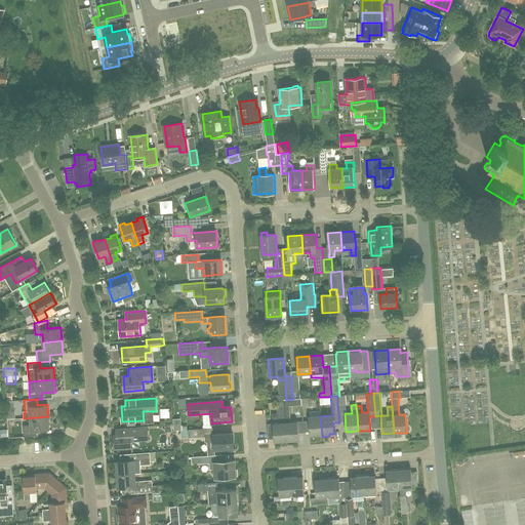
[(285,422),(286,441),(298,440),(298,433),(297,421),(290,422),(289,406),(284,407),(284,408),(285,422)]
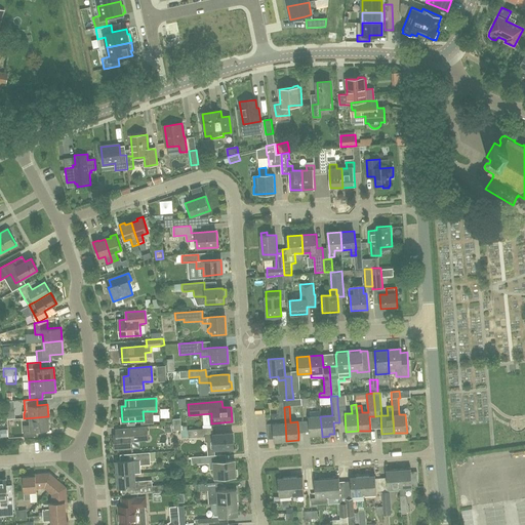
[(48,416),(24,418),(30,418),(31,426),(24,426),(24,436),(37,436),(36,430),(49,429),(48,416)]
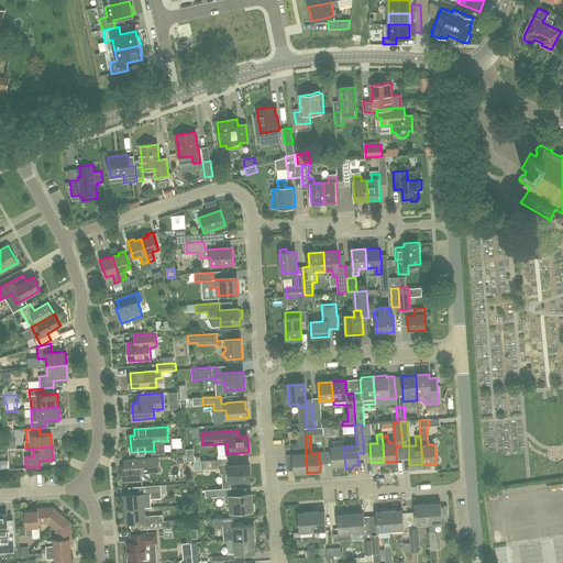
[(332,466),(345,466),(343,446),(330,448),(332,466)]
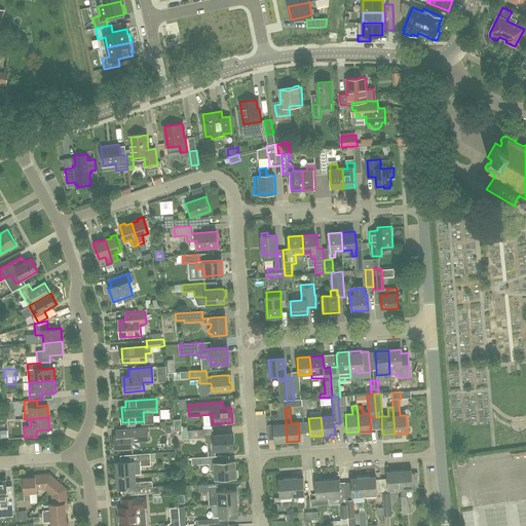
[(280,424),(273,424),(274,440),(274,443),(287,442),(286,423),(280,424)]
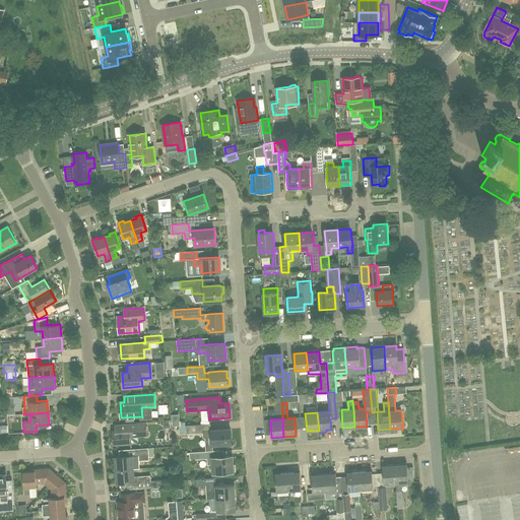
[(114,425),(115,431),(113,431),(114,444),(130,443),(130,437),(146,435),(145,421),(114,425)]
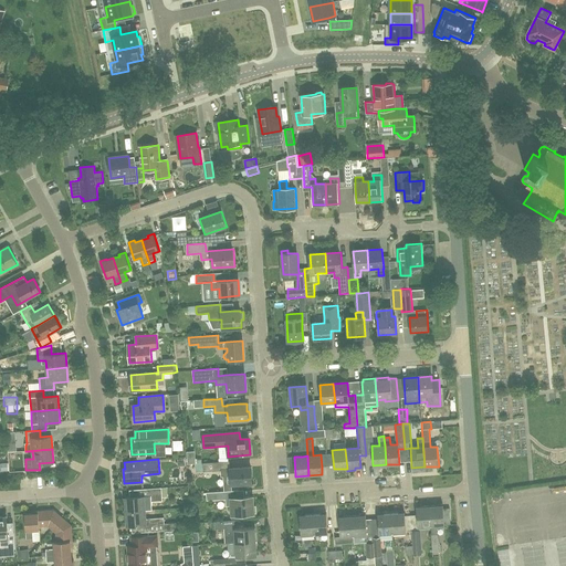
[(217,471),(217,462),(195,463),(196,472),(203,471),(203,472),(217,471)]
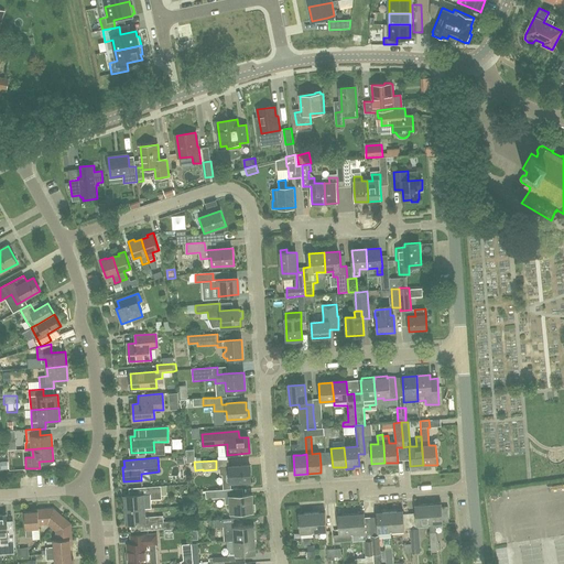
[(220,467),(220,468),(220,475),(229,475),(230,483),(251,481),(250,466),(220,467)]
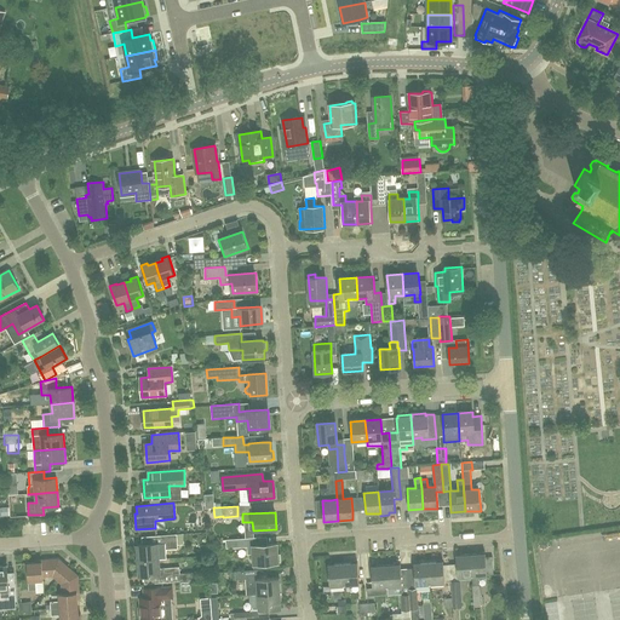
[(178,549),(178,545),(184,544),(183,534),(155,537),(156,544),(137,545),(138,561),(159,560),(159,550),(178,549)]
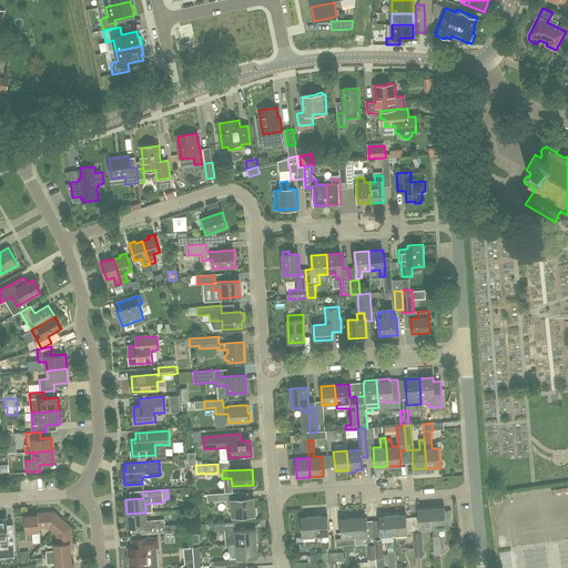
[(226,500),(226,494),(208,495),(208,503),(226,501),(226,508),(232,508),(232,517),(254,516),(253,499),(226,500)]
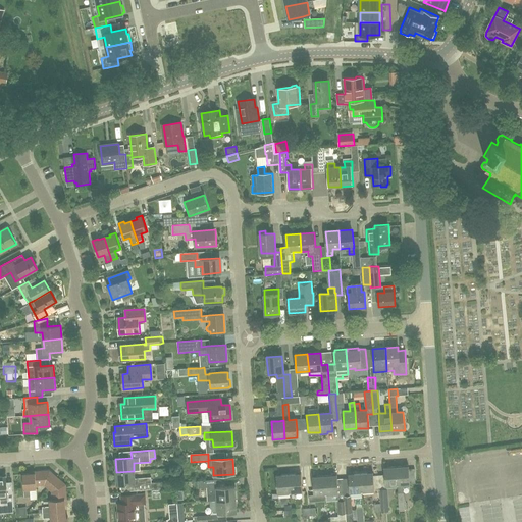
[(384,486),(397,485),(396,467),(383,468),(384,486)]
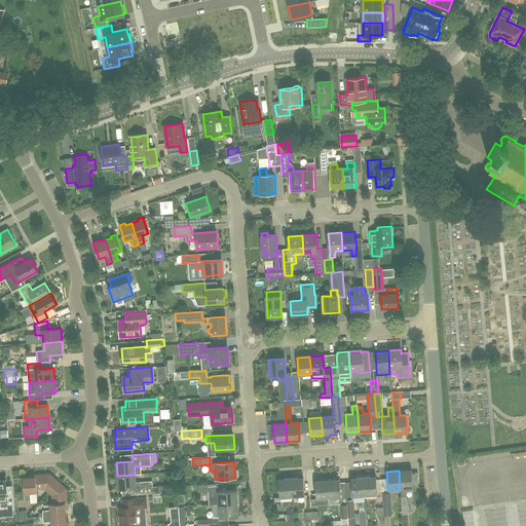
[(400,489),(401,497),(406,497),(406,489),(413,488),(412,474),(412,471),(399,471),(400,489)]
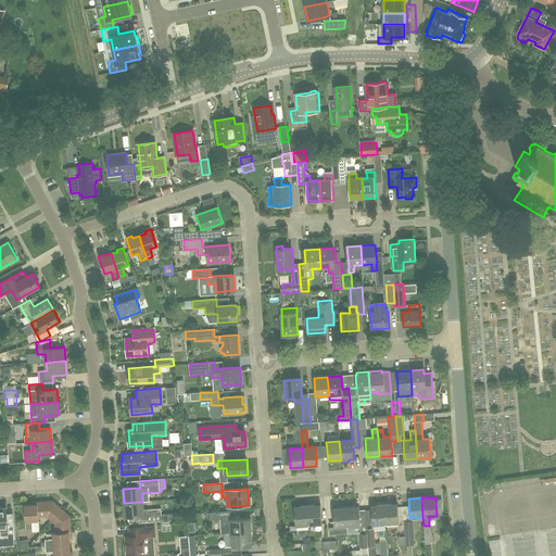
[(53,518),(61,508),(52,501),(37,502),(38,517),(51,517),(53,518)]
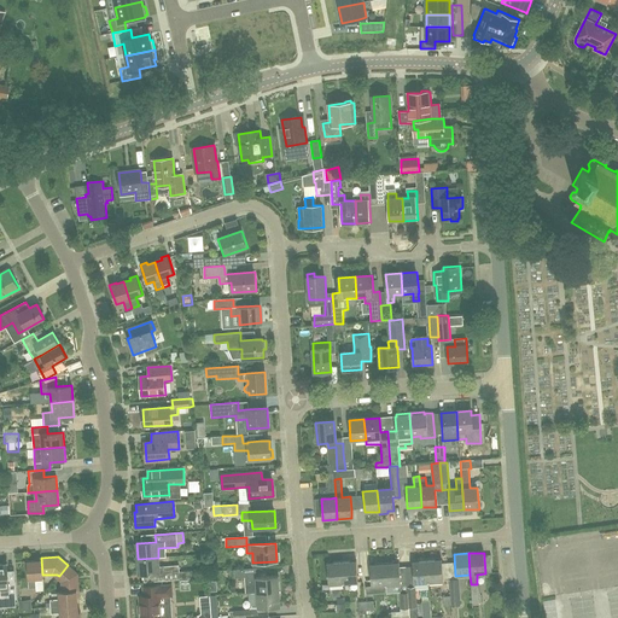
[(44,578),(42,575),(41,558),(34,559),(35,561),(27,561),(29,588),(36,588),(35,579),(44,578)]
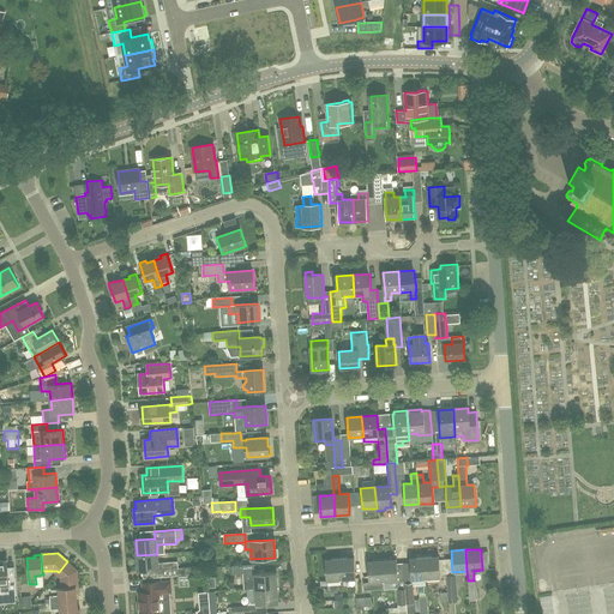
[(191,567),(178,567),(178,561),(158,564),(157,554),(137,555),(137,571),(156,570),(157,578),(179,576),(192,575),(191,567)]
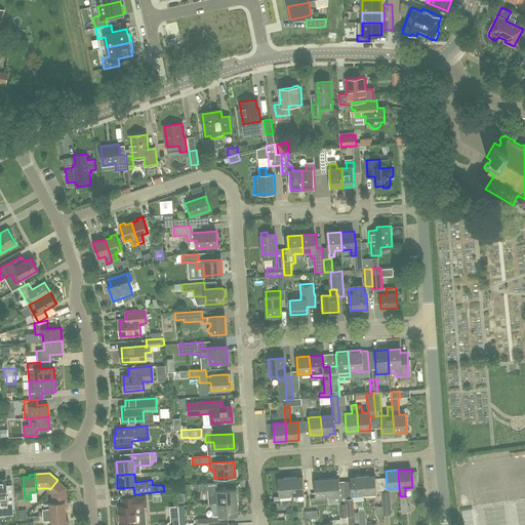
[(362,477),(364,495),(376,494),(375,476),(362,477)]
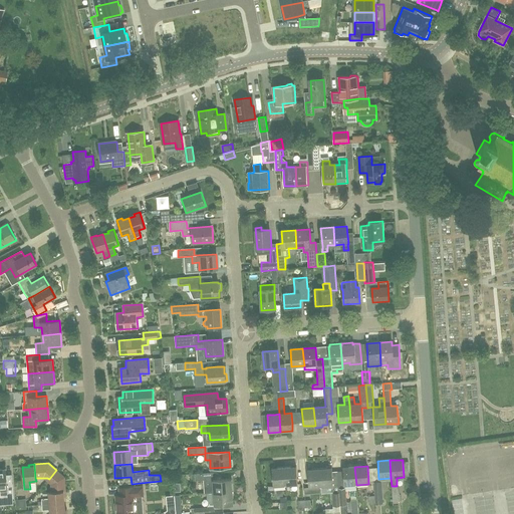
[(284,468),(285,486),(297,485),(296,467),(284,468)]
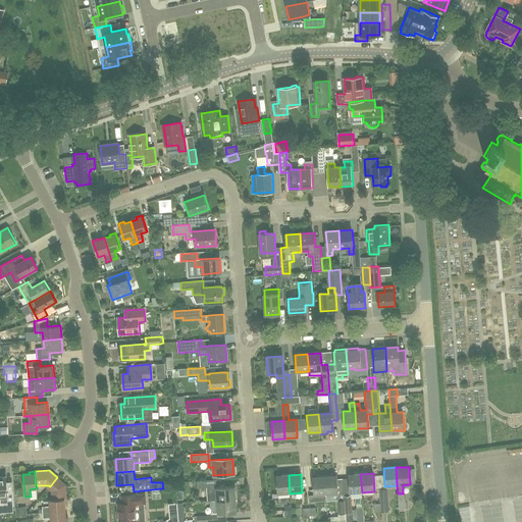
[(350,493),(362,492),(360,474),(348,475),(350,493)]
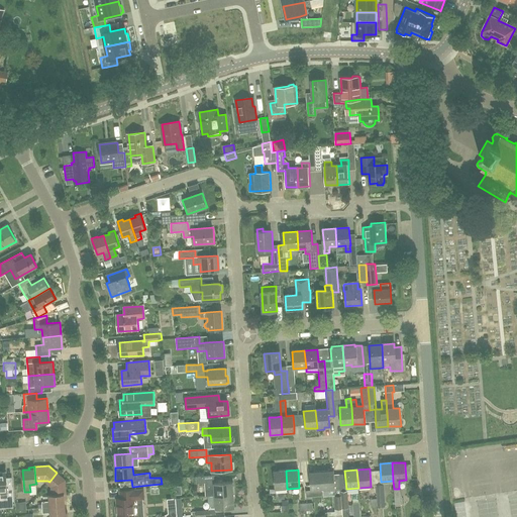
[(275,489),(287,489),(286,471),(273,472),(275,489)]
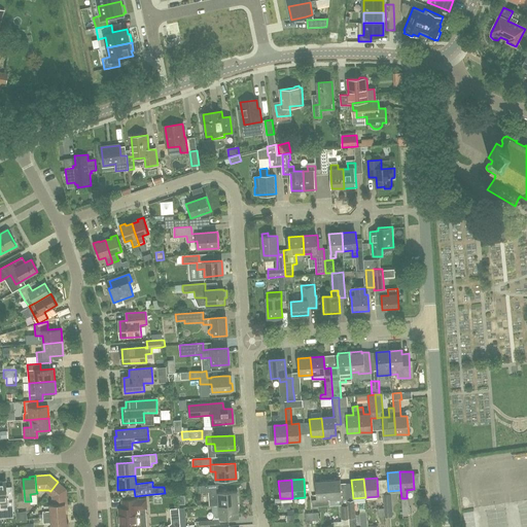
[(327,481),(329,499),(342,498),(340,480),(327,481)]
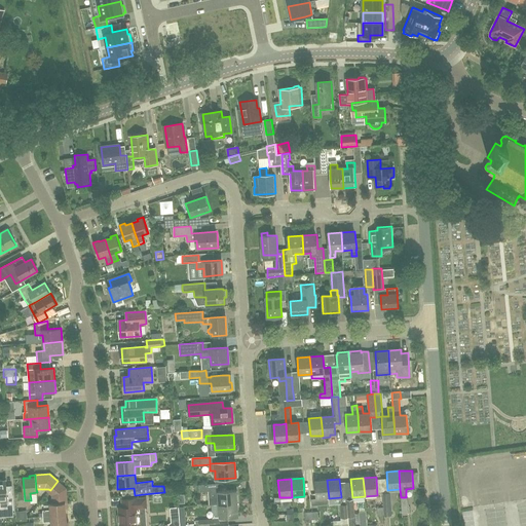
[(6,480),(0,480),(0,511),(13,511),(14,511),(13,495),(7,496),(6,486),(6,480)]
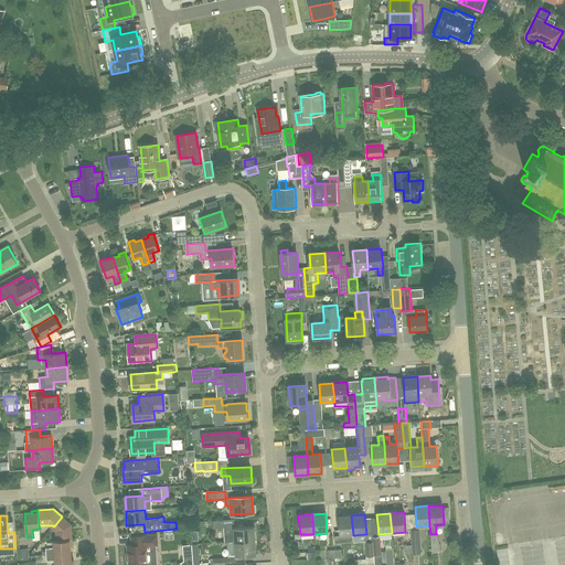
[(353,535),(351,515),(338,516),(339,536),(353,535)]
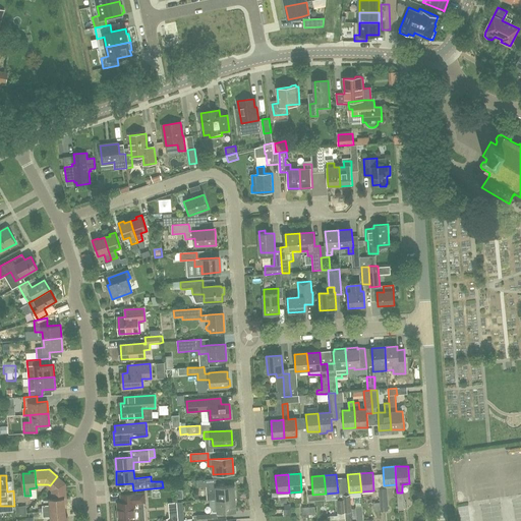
[(52,499),(66,498),(65,483),(57,476),(50,485),(51,486),(52,499)]
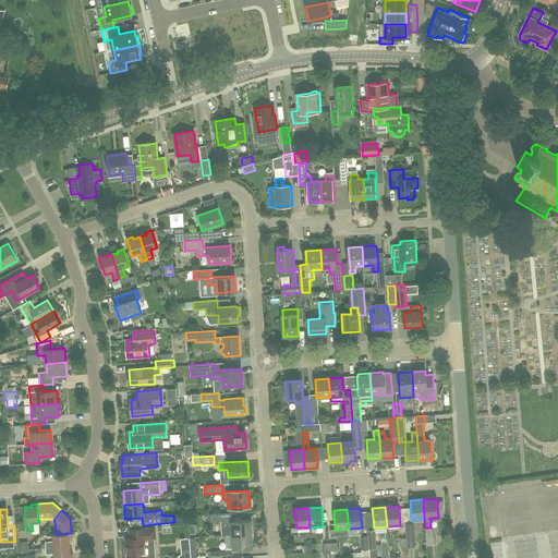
[(495,519),(501,517),(499,510),(493,512),(495,519)]
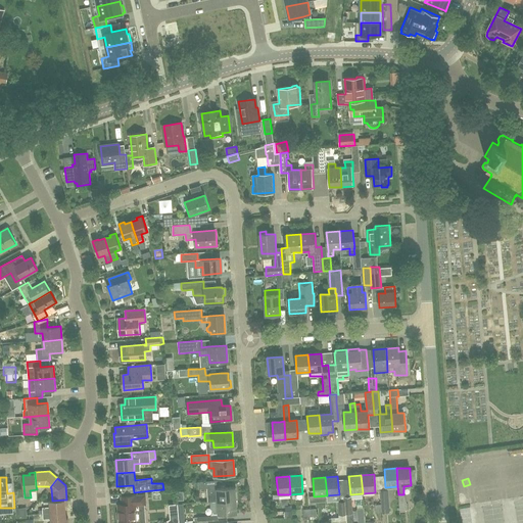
[(208,503),(217,502),(236,501),(235,487),(217,488),(217,487),(214,487),(214,481),(198,482),(198,489),(207,488),(208,503)]
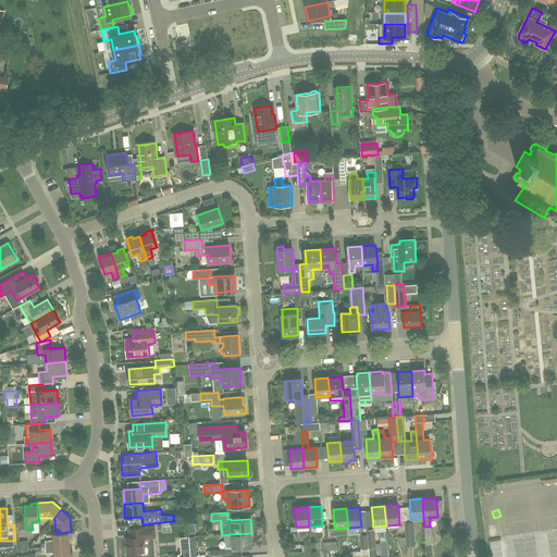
[(406,535),(406,537),(407,545),(407,546),(415,545),(413,521),(406,521),(406,535)]
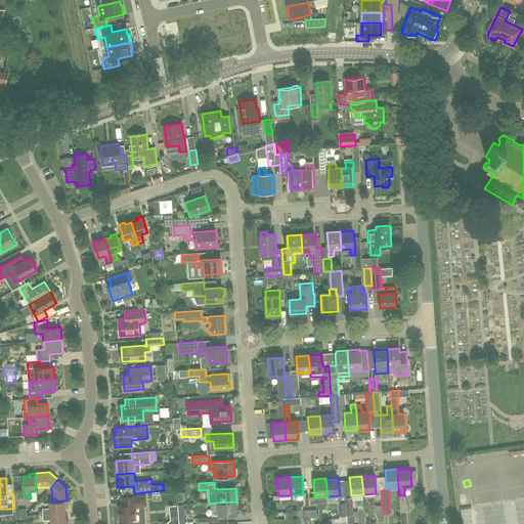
[(122,506),(119,506),(119,523),(135,523),(135,513),(137,513),(136,507),(146,506),(145,496),(136,497),(136,496),(122,497),(122,506)]
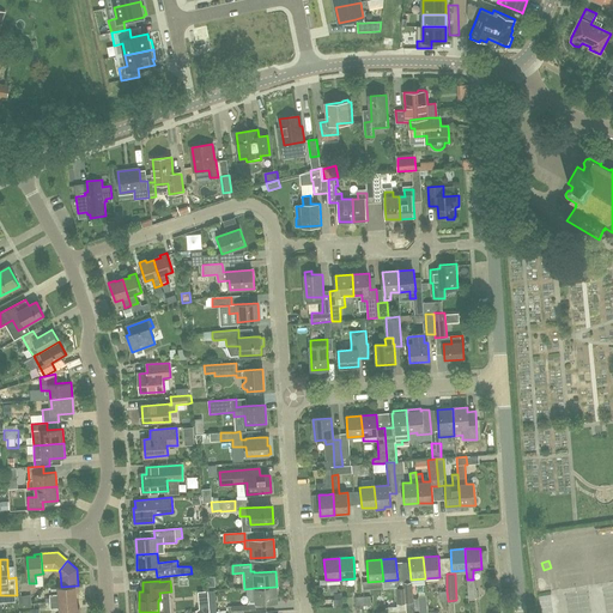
[(404,582),(404,587),(405,608),(413,607),(413,602),(414,602),(413,582),(404,582)]
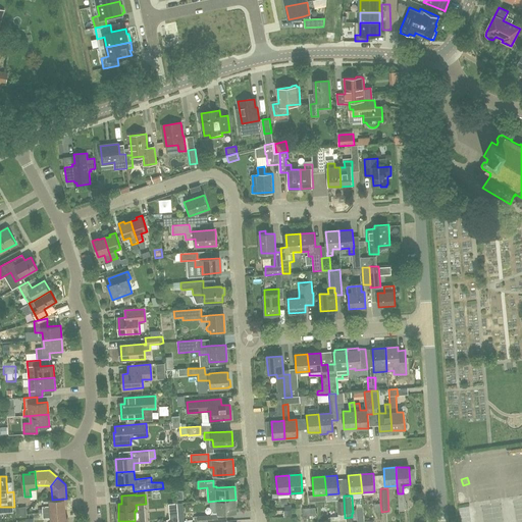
[(43,513),(65,511),(65,505),(67,505),(66,499),(52,500),(49,500),(50,507),(43,507),(43,513)]
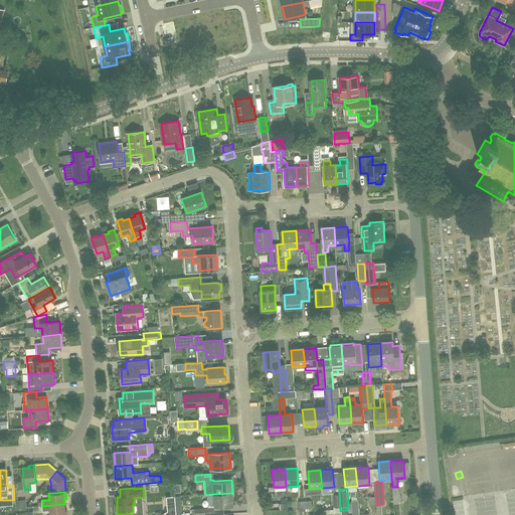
[(232,493),(213,494),(214,507),(233,506),(232,493)]
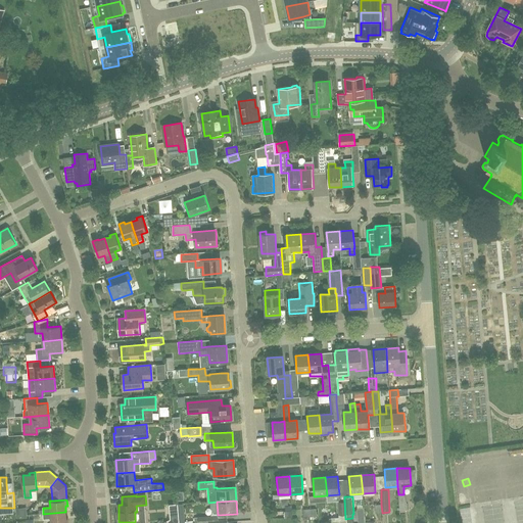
[(27,508),(15,509),(16,519),(28,518),(27,508)]
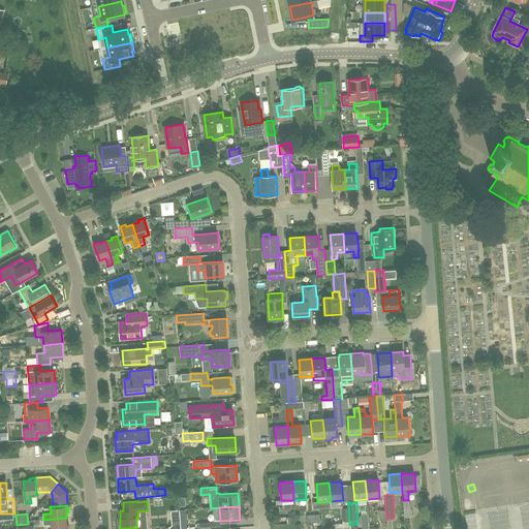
[(66,518),(43,520),(43,525),(52,525),(52,528),(68,528),(69,524),(67,524),(66,518)]
